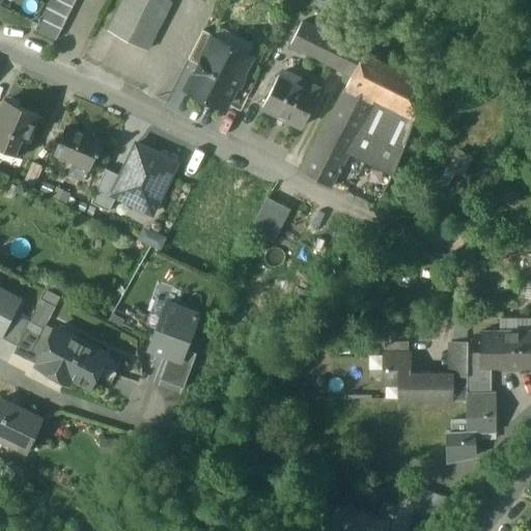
[(73,7),(56,0),(49,0),(46,8),(66,19),(73,7)]
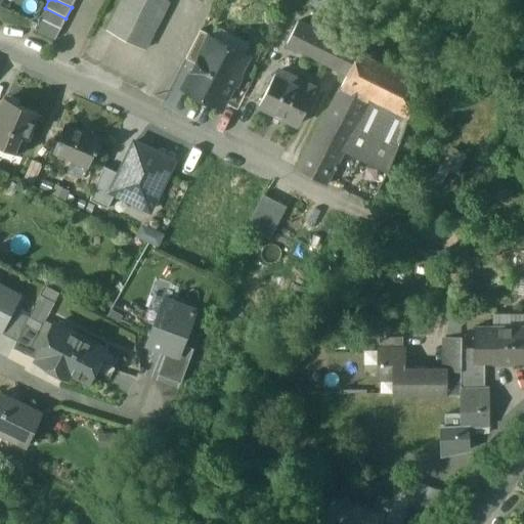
[(168,2),(163,0),(123,0),(107,31),(144,49),(168,2)]
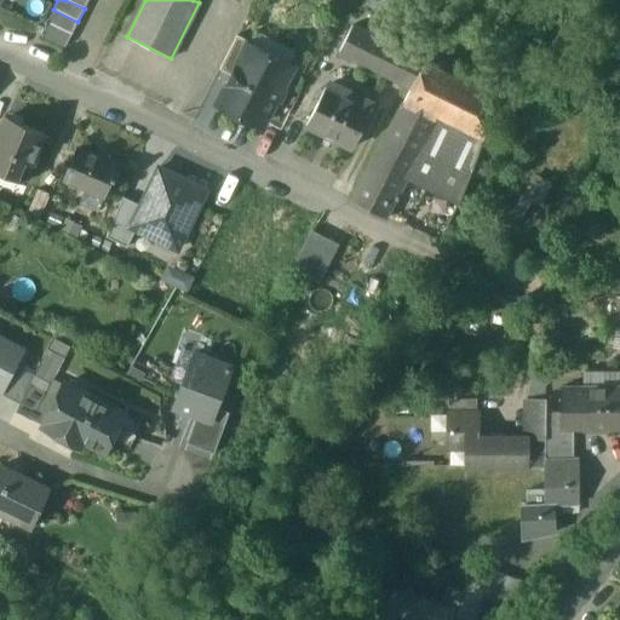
[(78,22),(53,10),(46,22),(72,35),(78,22)]
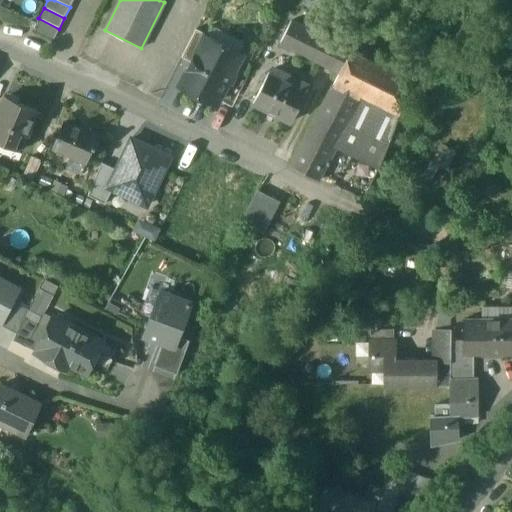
[(59,29),(38,18),(33,29),(54,39),(59,29)]
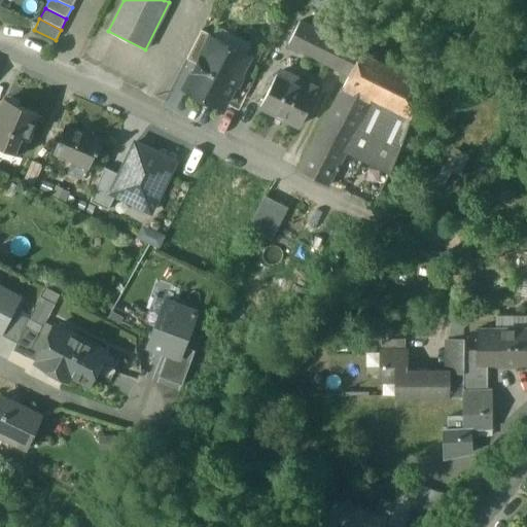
[(360,51),(302,22),(290,45),(349,74),(360,51)]
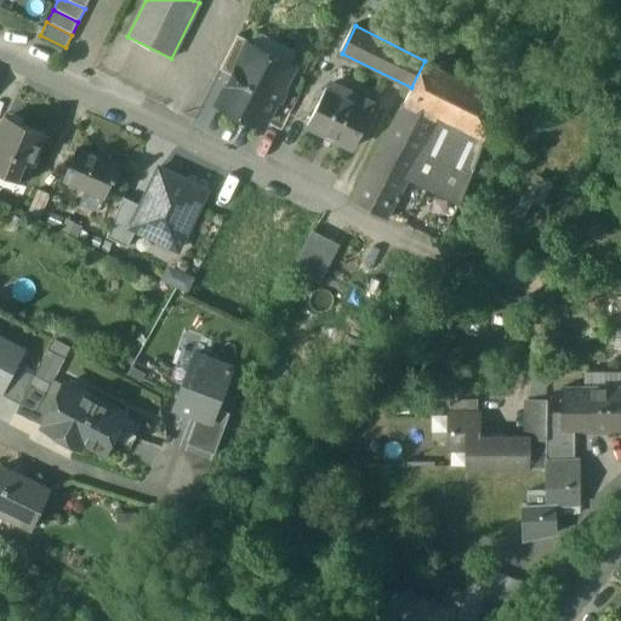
[(237,35),(220,69),(233,77),(246,49),(248,50),(251,43),(237,35)]
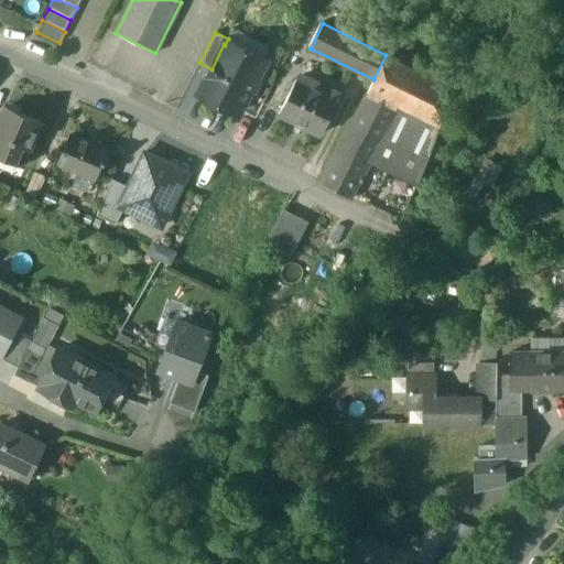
[(225,45),(224,44),(212,69),(198,94),(238,114),(248,95),(253,93),(258,84),(256,77),(251,74),(258,62),(225,45)]
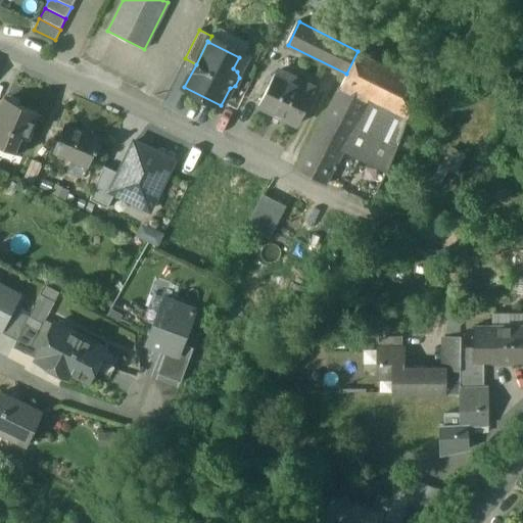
[(396,70),(358,51),(346,74),(341,84),(368,97),(369,95),(378,100),(396,70)]
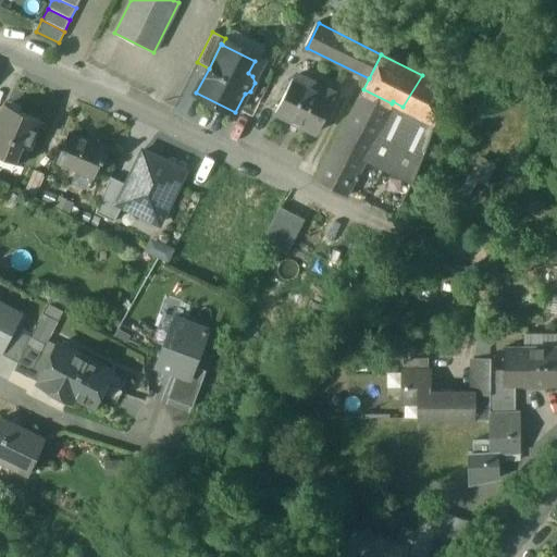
[(435,82),(422,75),(403,107),(434,123),(436,115),(435,82)]
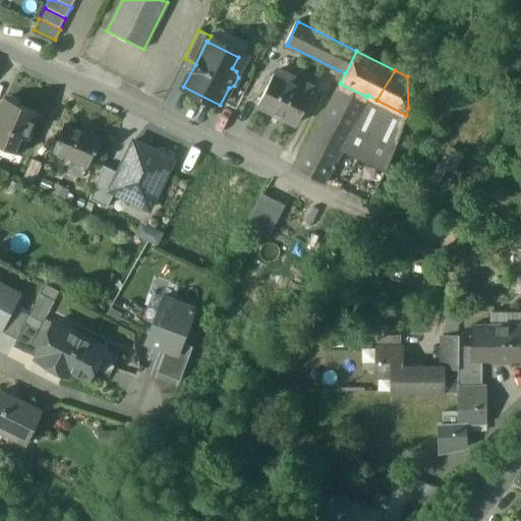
[(310,92),(273,72),(256,106),(294,124),(310,92)]
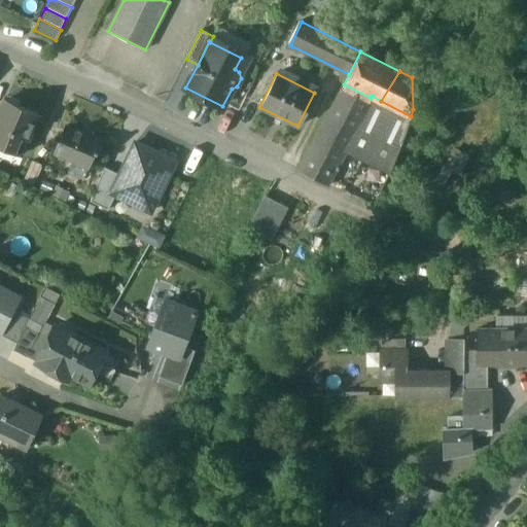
[(344,84),(332,107),(324,123),(351,136),(371,98),(344,84)]
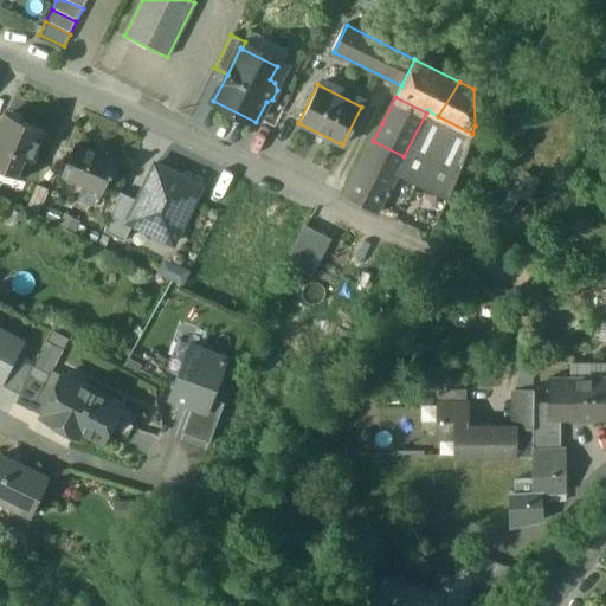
[(438,116),(427,110),(426,113),(404,156),(395,173),(447,201),(472,134),(438,116)]
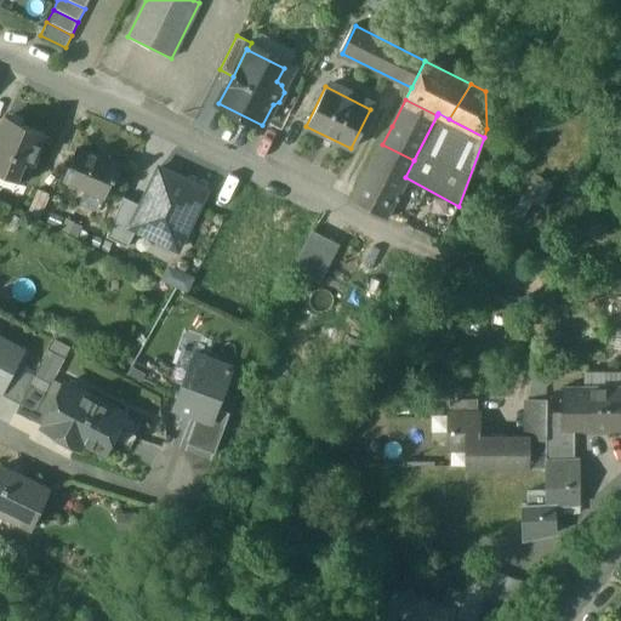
[(22,127),(7,121),(9,119),(6,118),(0,134),(0,174),(23,184),(45,135),(23,125),(22,127)]
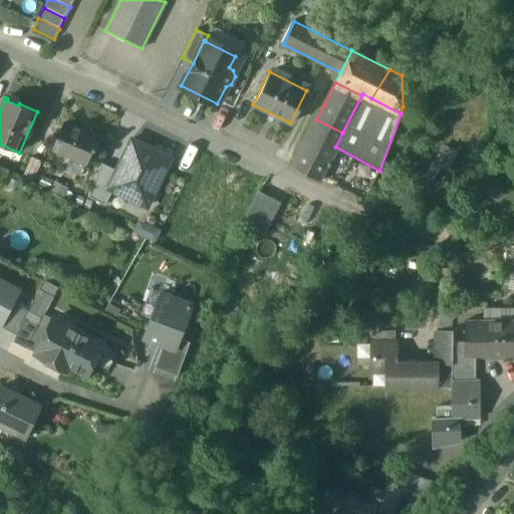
[(316,119),(293,166),(318,179),(335,147),(342,133),(316,119)]
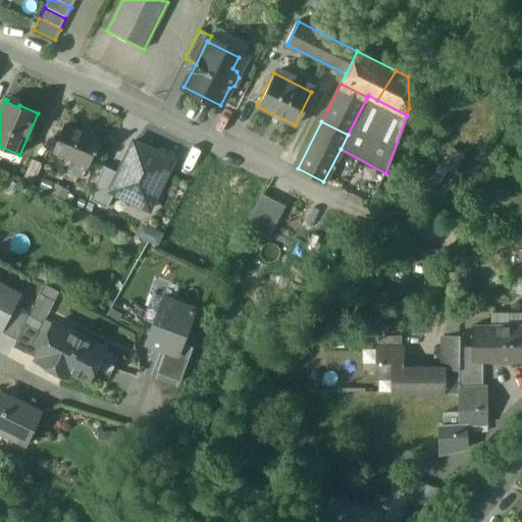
[(103,141),(66,124),(55,151),(89,166),(96,151),(98,152),(103,141)]
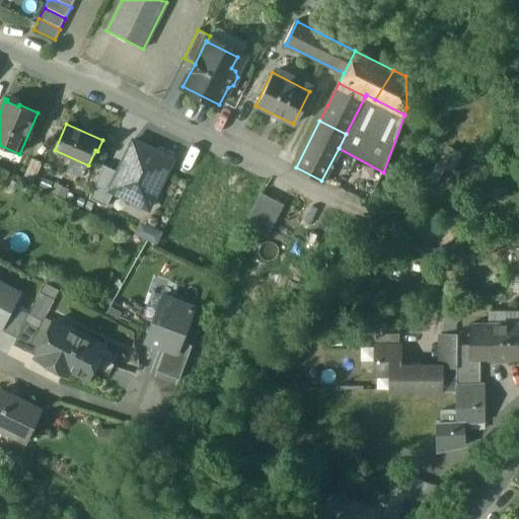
[(116,175),(107,193),(115,195),(149,212),(173,161),(132,142),(116,175)]
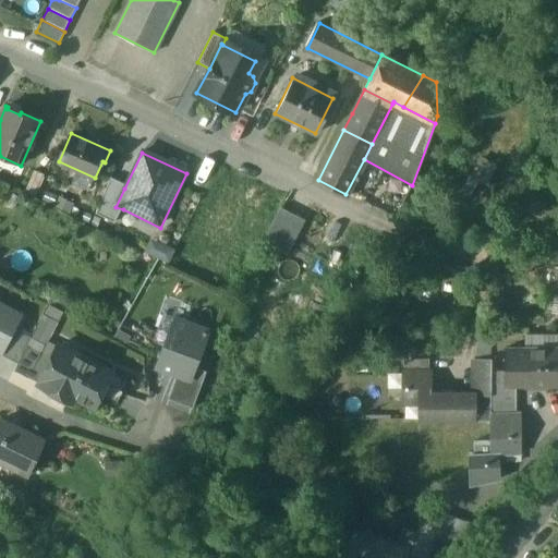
[(45,177),(34,171),(24,193),(35,198),(45,177)]
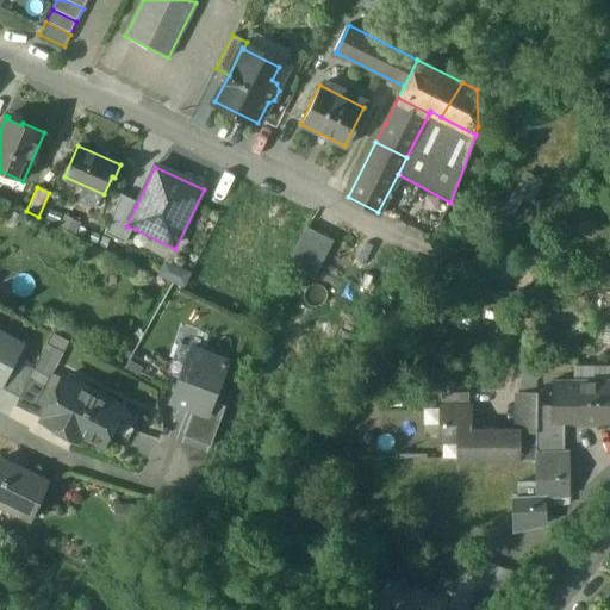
[(122,200),(106,237),(126,247),(135,229),(126,226),(136,206),(122,200)]
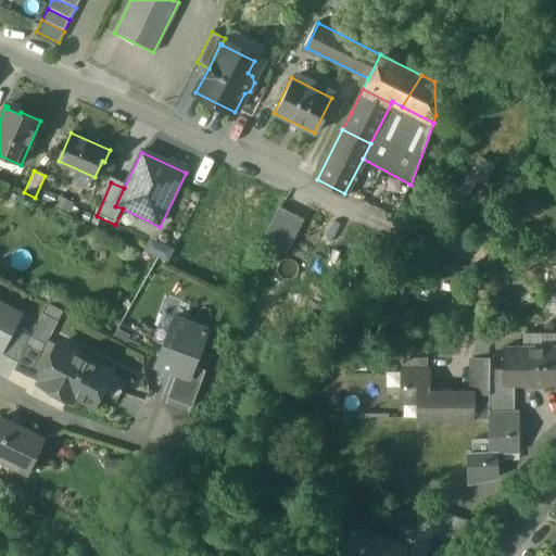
[(279,203),(263,237),(287,249),(303,215),(279,203)]
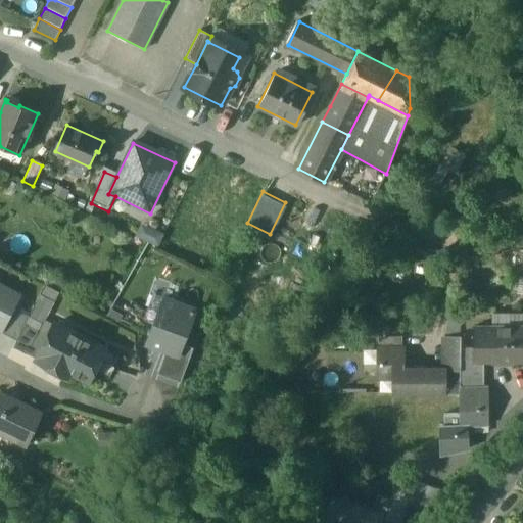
[(133,236),(156,242),(160,230),(137,223),(133,236)]
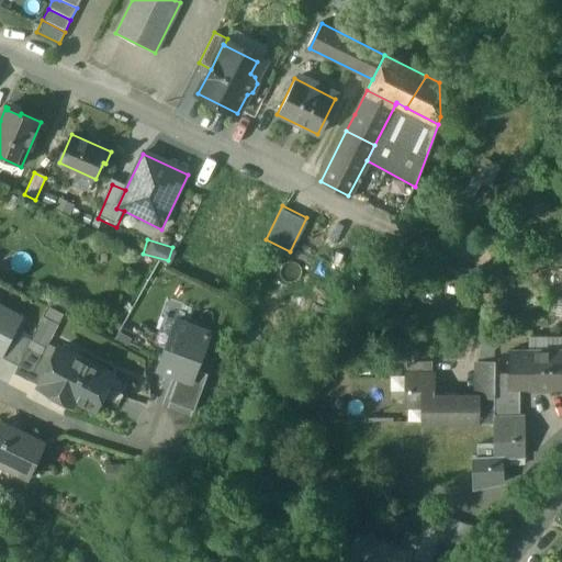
[(0,308),(0,353),(0,355),(1,355),(13,332),(21,317),(1,307),(0,308)]
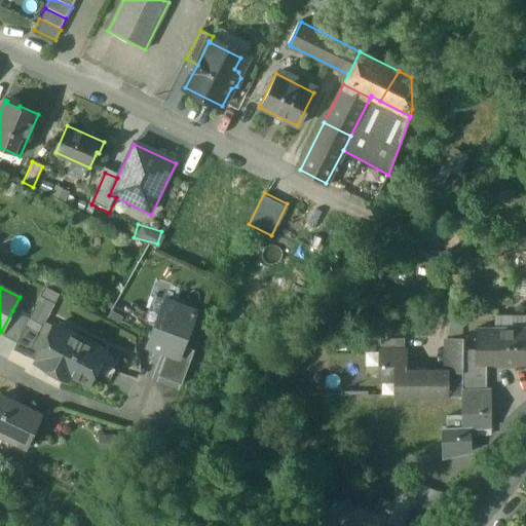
[(165,300),(149,346),(168,353),(179,357),(182,347),(195,311),(165,300)]
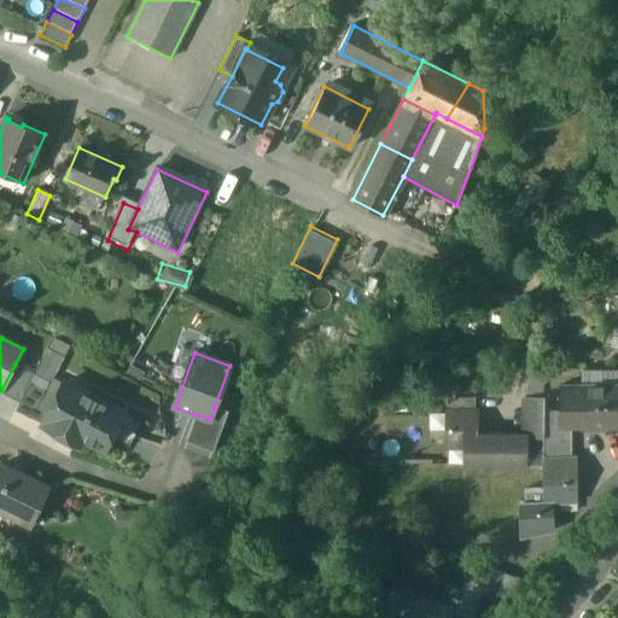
[(34,374),(15,365),(1,390),(0,390),(0,392),(19,402),(29,383),(34,374)]
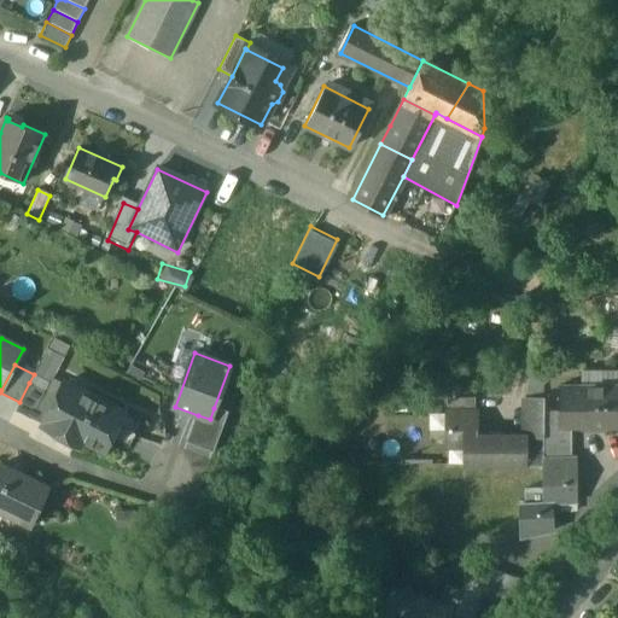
[(617,369),(583,369),(582,386),(617,386),(617,369)]
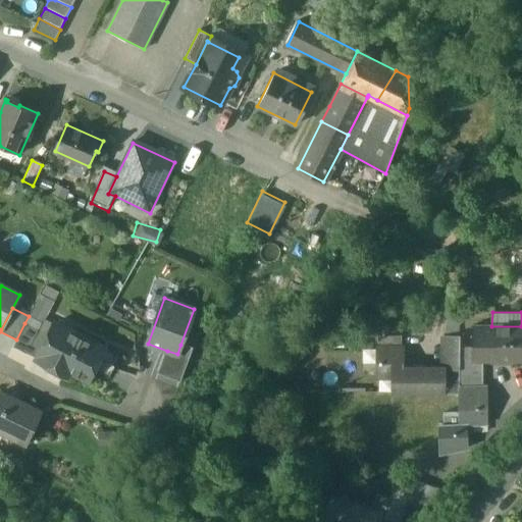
[(38,330),(24,323),(16,340),(13,346),(25,353),(38,330)]
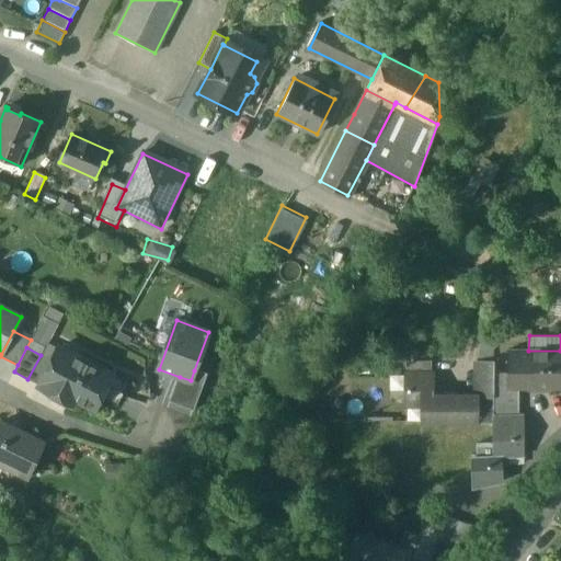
[(112,375),(59,347),(39,385),(58,395),(60,389),(94,408),(112,375)]
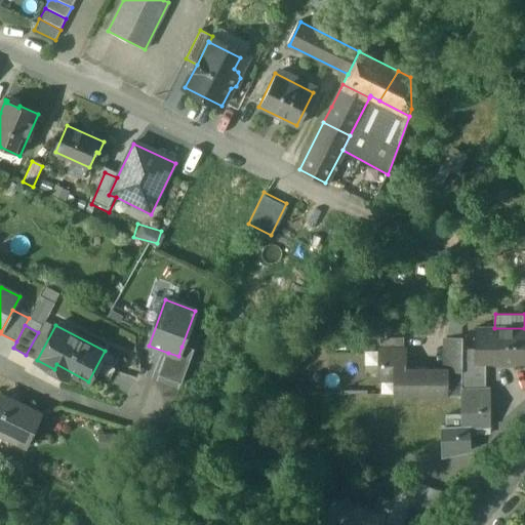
[(494,328),(476,328),(476,363),(494,363),(494,328)]
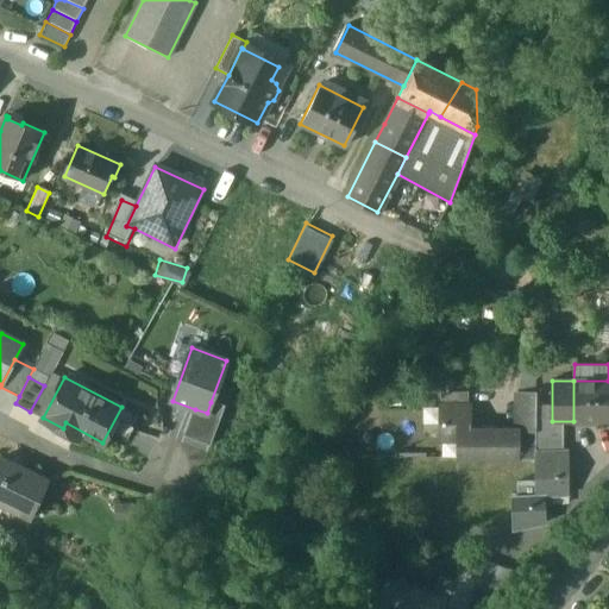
[(608,381),(573,381),(573,421),(596,421),(596,419),(608,418),(608,381)]
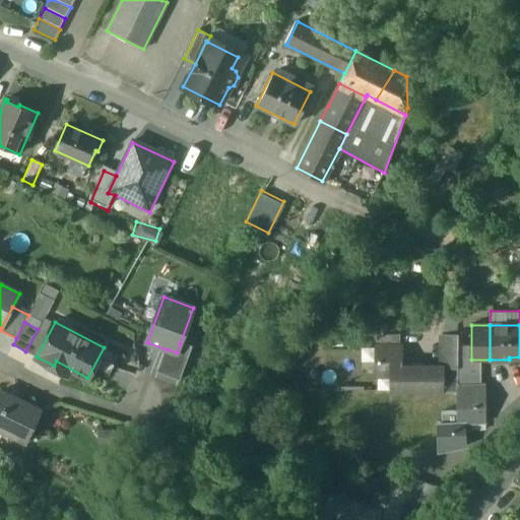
[(458,334),(441,334),(442,366),(442,369),(458,368),(458,334)]
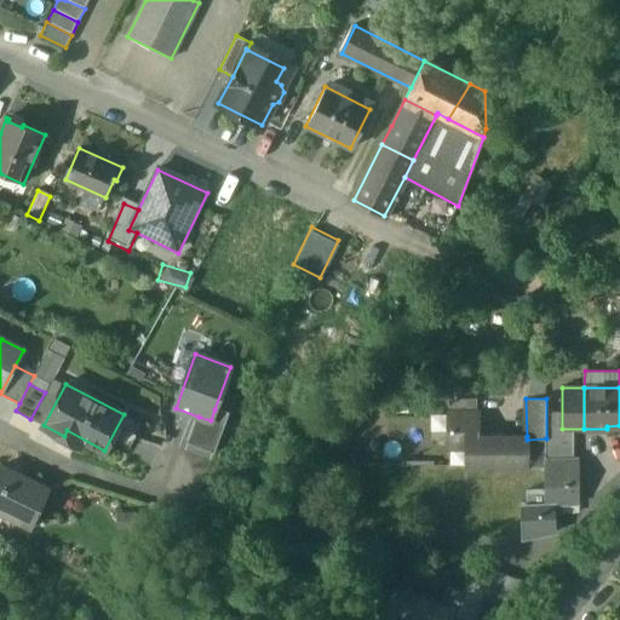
[(199,417),(188,445),(214,454),(229,414),(214,409),(211,420),(199,417)]
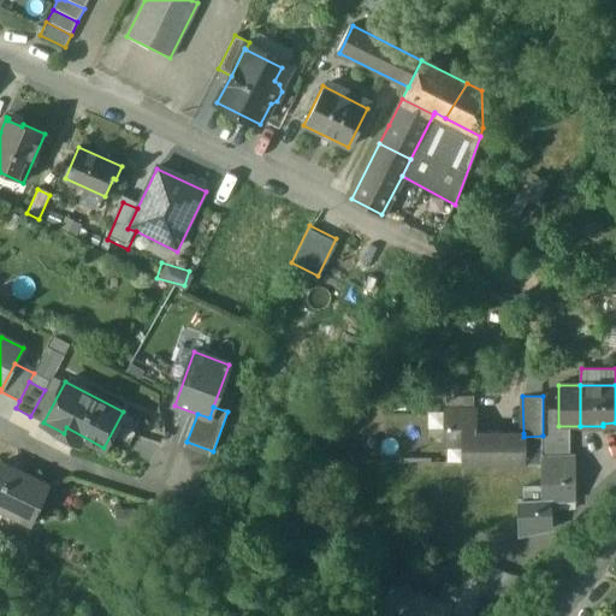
[(473,412),(445,412),(445,445),(465,445),(466,445),(466,434),(474,434),(474,433),(473,412)]
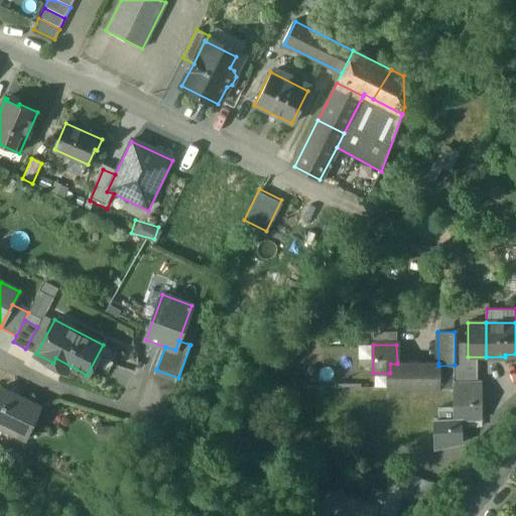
[(432,363),(397,363),(397,364),(390,364),(390,373),(389,373),(389,388),(432,388),(432,363)]
